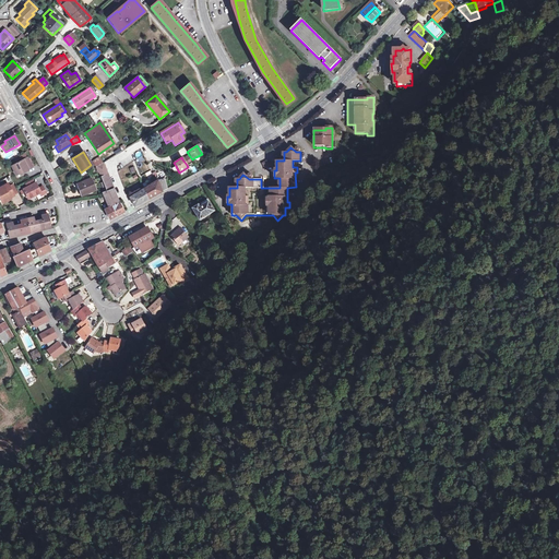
[(20,174),(20,175),(33,168),(27,158),(26,158),(23,161),(11,167),(15,175),(20,174)]
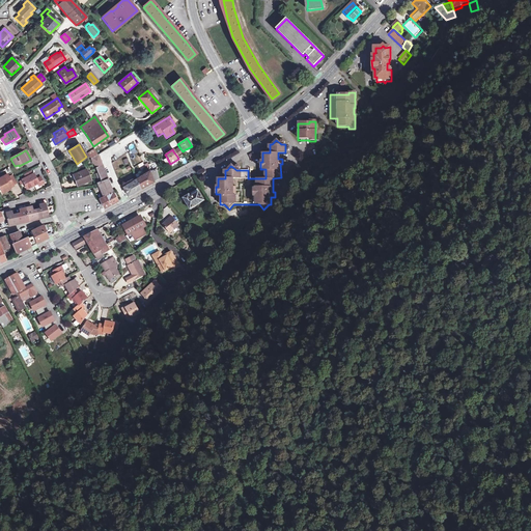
[(87,155),(91,160),(96,156),(93,150),(87,155)]
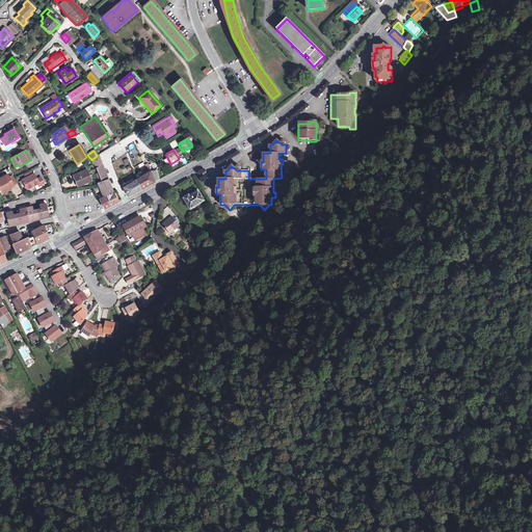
[(100,182),(107,180),(97,156),(91,160),(100,182)]
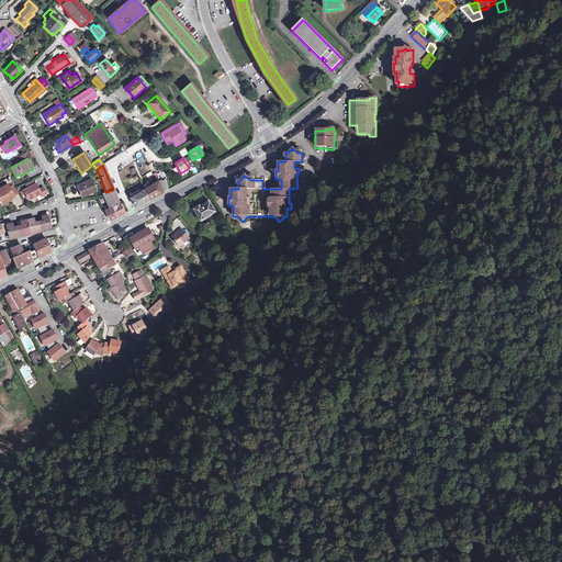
[(81,198),(97,192),(91,180),(77,186),(81,198)]
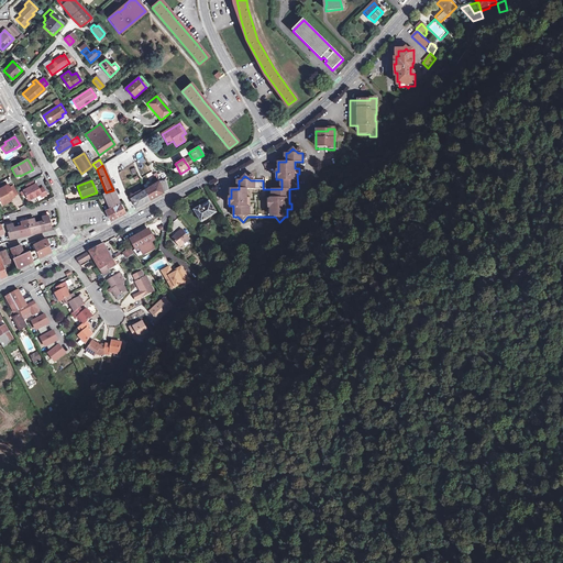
[(161,183),(157,184),(163,194),(167,191),(164,184),(163,181),(161,183)]
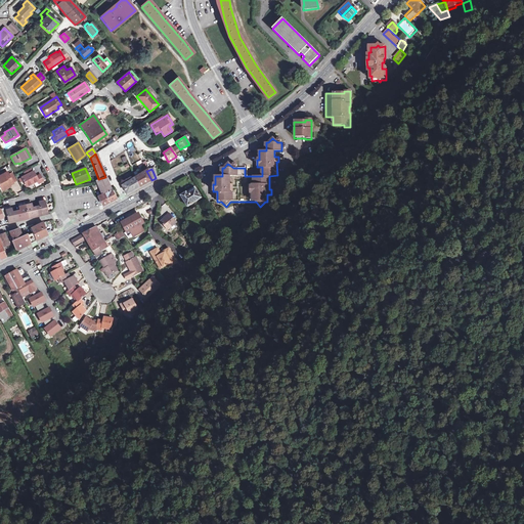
[(151,180),(146,171),(143,173),(133,178),(138,187),(151,180)]
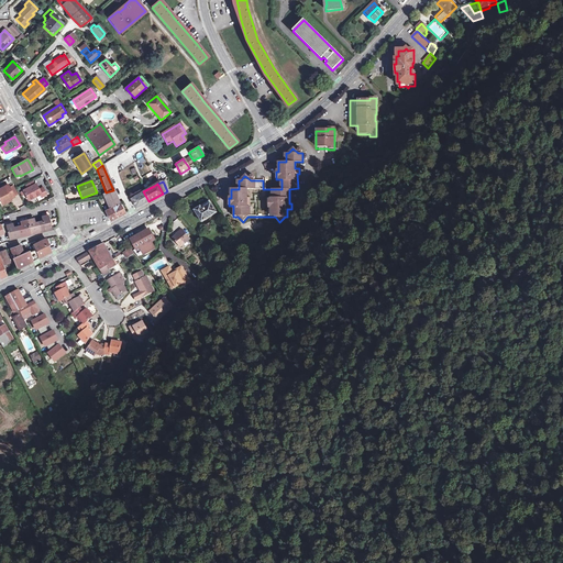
[(11,200),(11,199),(14,197),(8,185),(0,189),(0,199),(3,205),(11,200)]
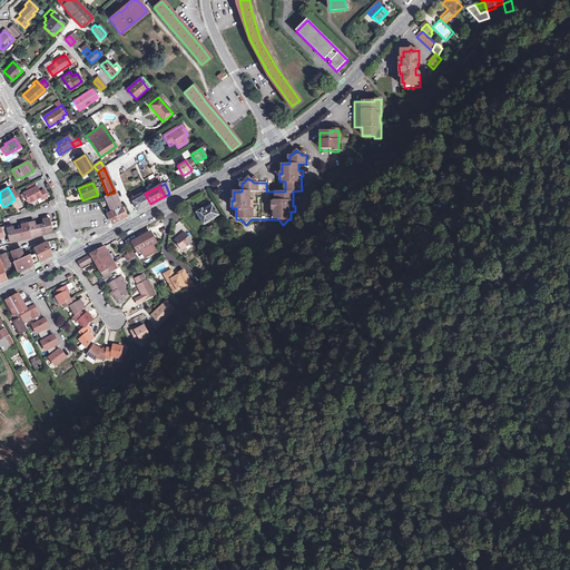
[(29,204),(39,198),(41,197),(42,199),(47,197),(43,190),(39,193),(36,187),(23,194),(29,204)]
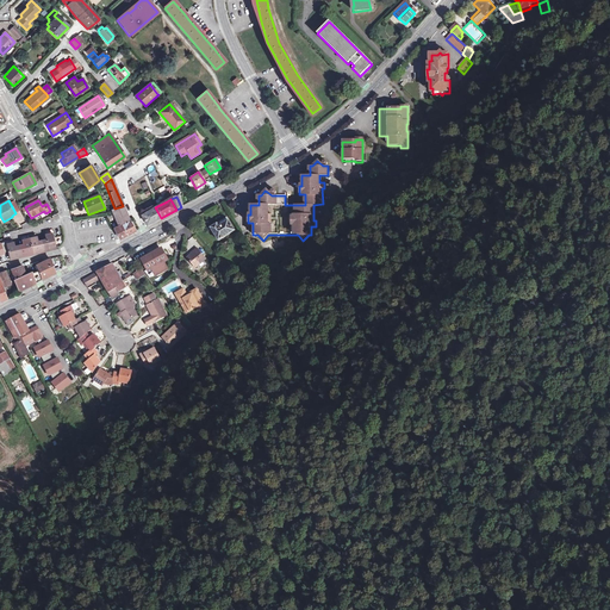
[(123,206),(114,209),(111,210),(113,216),(114,216),(125,212),(123,206)]
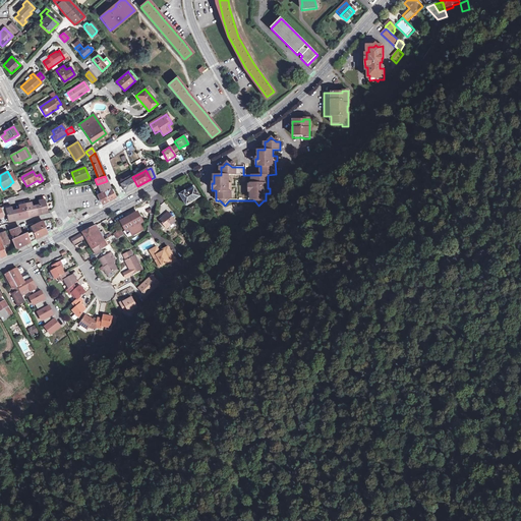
[(137,186),(132,177),(121,185),(124,193),(137,186)]
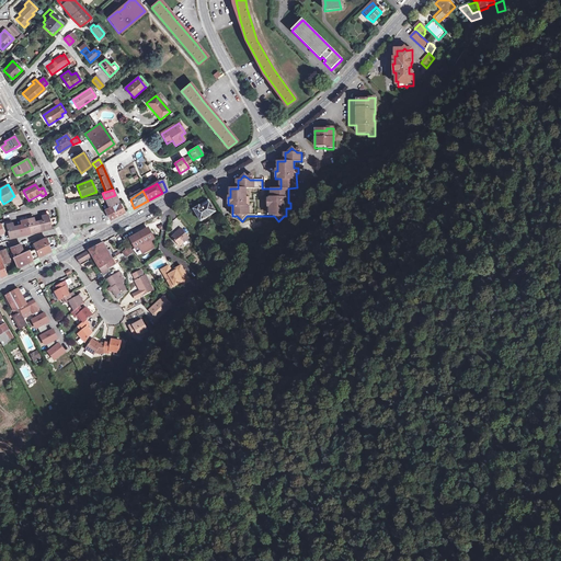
[(118,204),(115,195),(105,198),(104,198),(109,209),(111,208),(118,204)]
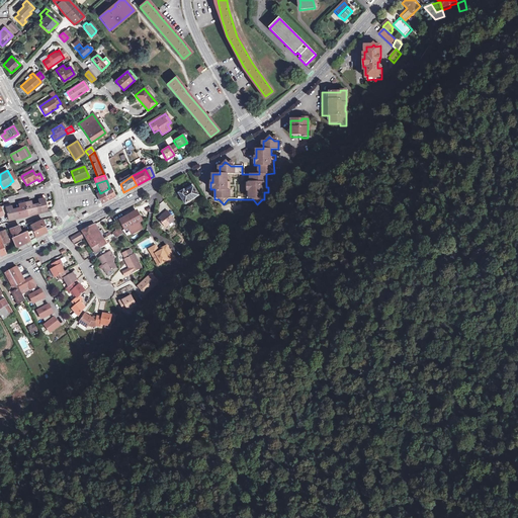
[(102,192),(107,200),(114,197),(109,188),(102,192)]
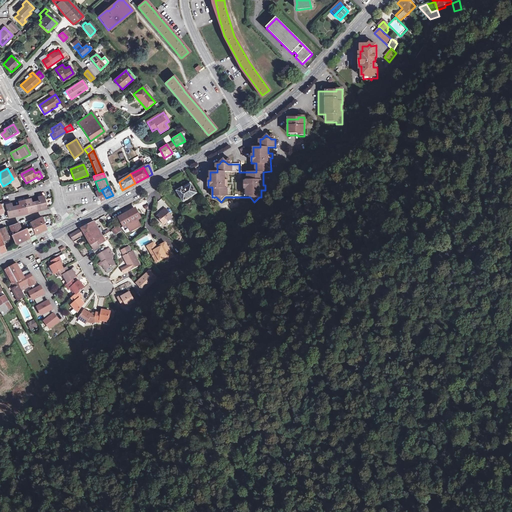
[(197,194),(191,186),(184,190),(182,188),(177,192),(183,202),(197,194)]
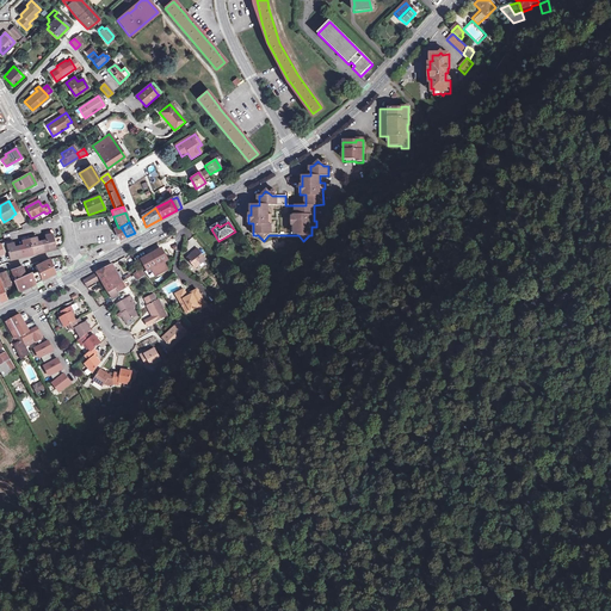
[(121,227),(118,228),(113,230),(121,240),(127,236),(121,227)]
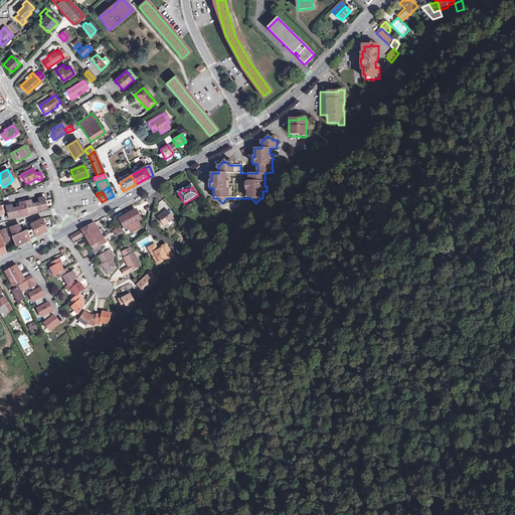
[(39,205),(33,206),(31,200),(18,204),(20,210),(13,211),(11,205),(5,207),(6,213),(8,219),(47,209),(44,197),(38,199),(39,205)]
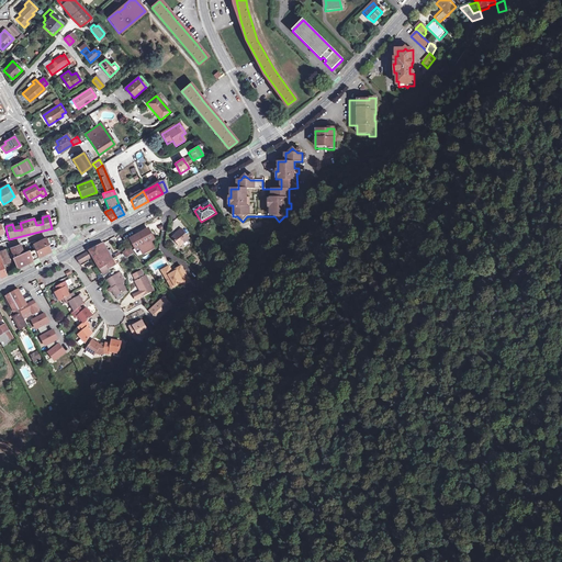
[(179,232),(172,237),(180,246),(190,238),(182,228),(179,232)]
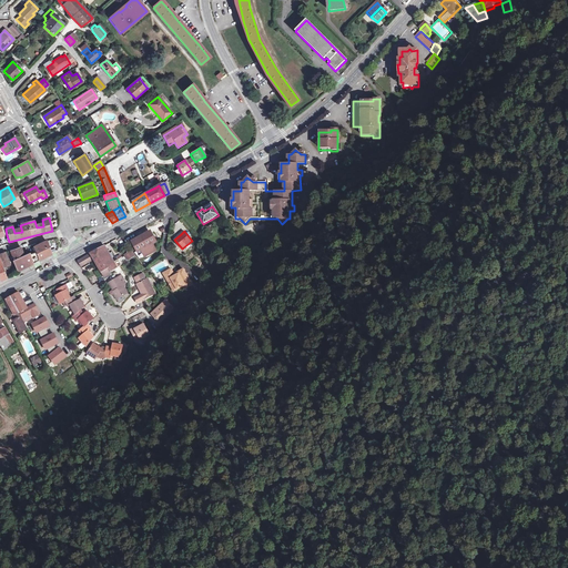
[(155,241),(151,233),(133,243),(138,250),(141,249),(145,255),(146,256),(155,251),(155,250),(152,242),(155,241)]
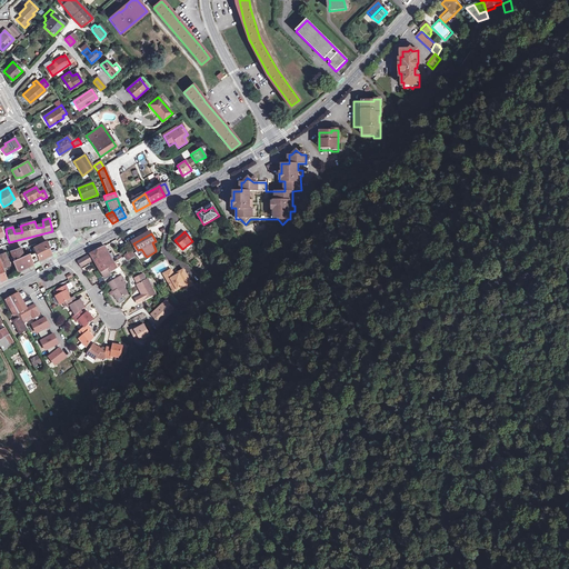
[(33,247),(36,252),(39,261),(51,255),(48,246),(47,242),(36,247),(35,246),(33,247)]
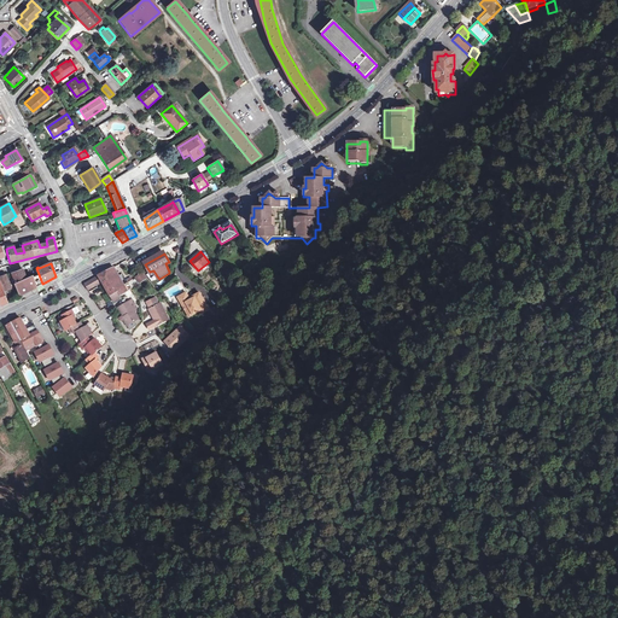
[(114,284),(121,279),(114,268),(106,272),(114,284)]
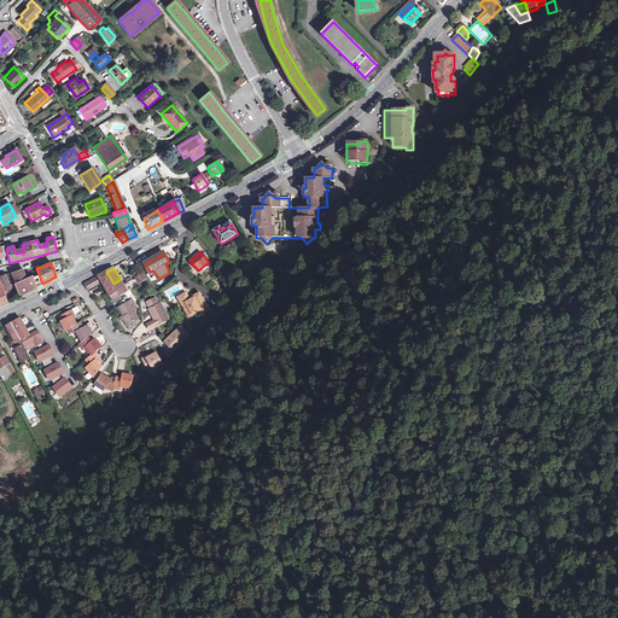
[(36,287),(33,277),(25,280),(22,269),(11,274),(19,296),(36,287)]
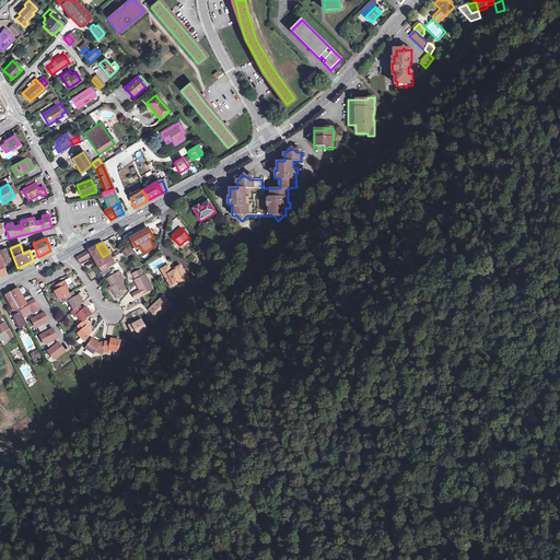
[(103,257),(96,246),(90,251),(93,256),(104,276),(111,271),(109,269),(107,266),(103,257)]
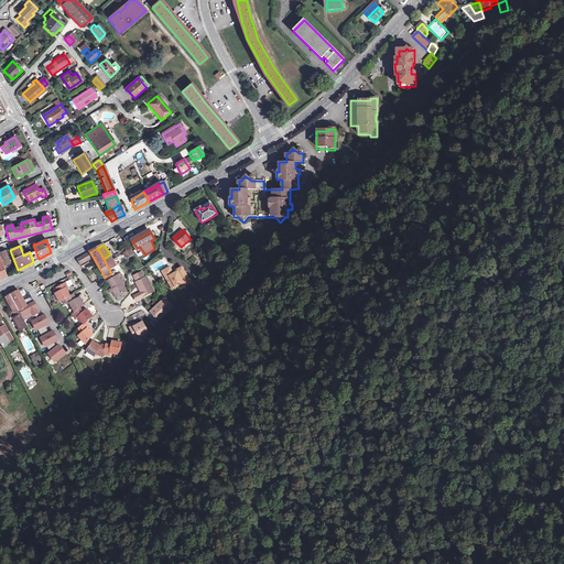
[(225,253),(228,258),(236,253),(234,249),(225,253)]
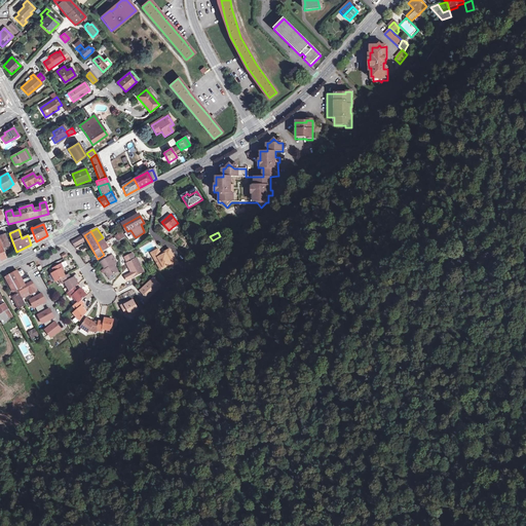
[(0,242),(2,249),(9,247),(4,235),(0,235),(0,242)]
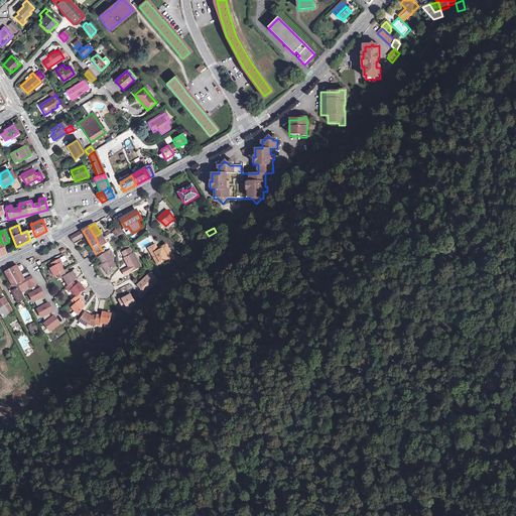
[(74,243),(86,236),(83,231),(71,237),(74,243)]
